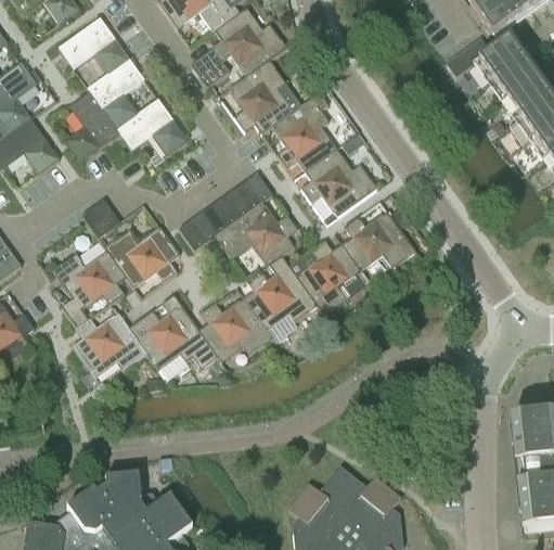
[(9,0),(23,18),(43,3),(58,24),(79,9),(73,0),(9,0)]
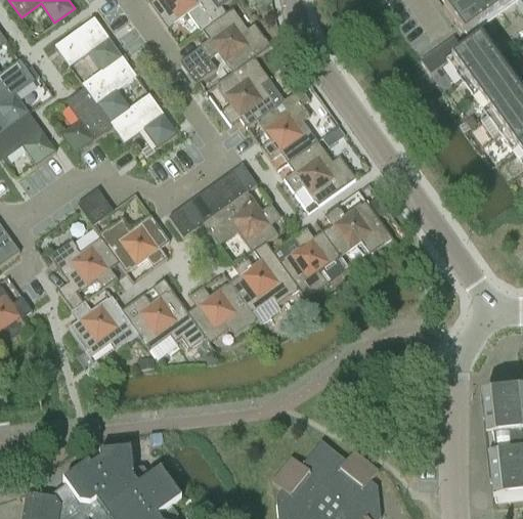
[(202,30),(203,30),(227,12),(227,11),(222,5),(221,4),(218,6),(214,0),(151,0),(149,2),(166,26),(187,10),(202,30)]
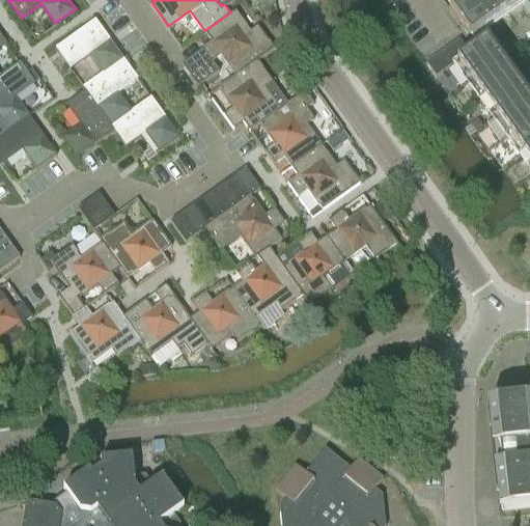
[(456,0),(449,5),(470,35),(519,0),(456,0)]
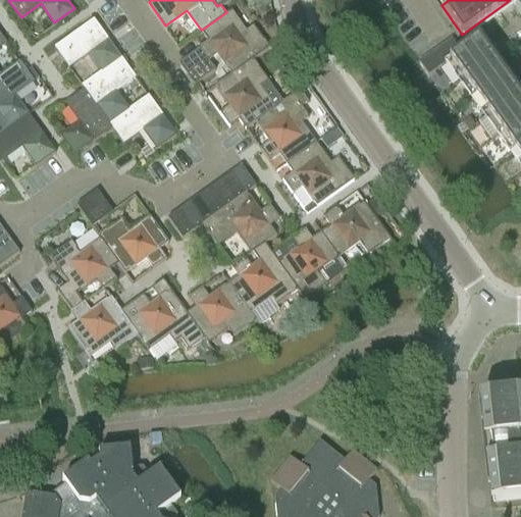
[(217,51),(232,71),(253,56),(254,57),(270,45),(254,23),(246,29),(231,8),(226,11),(226,12),(202,30),(209,39),(200,46),(207,57),(208,57),(217,51)]
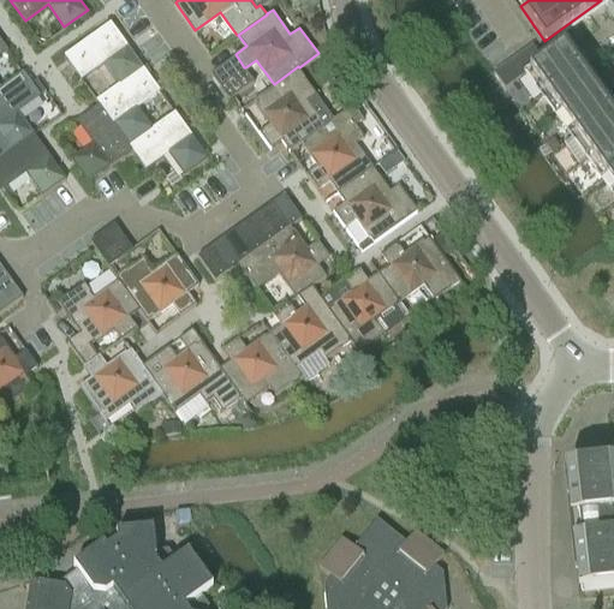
[(120,82),(143,65),(111,21),(65,53),(82,76),(105,60),(120,82)]
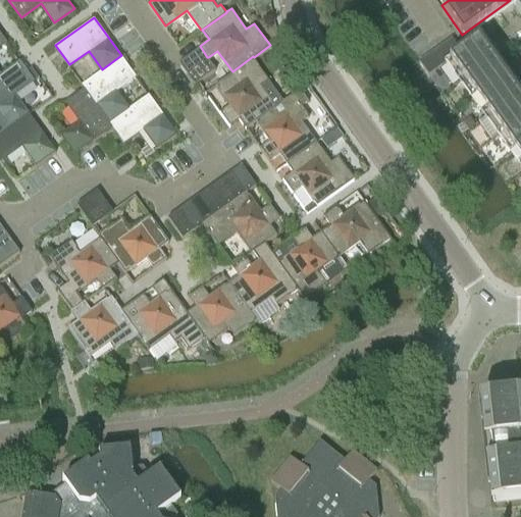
[(449,57),(514,148),(520,157),(520,97),(478,37),(462,48),(453,35),(419,58),(429,71),(449,57)]
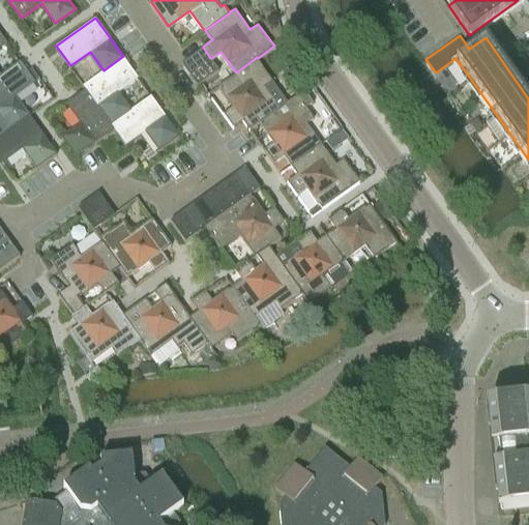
[(182,61),(190,73),(210,58),(203,47),(182,61)]
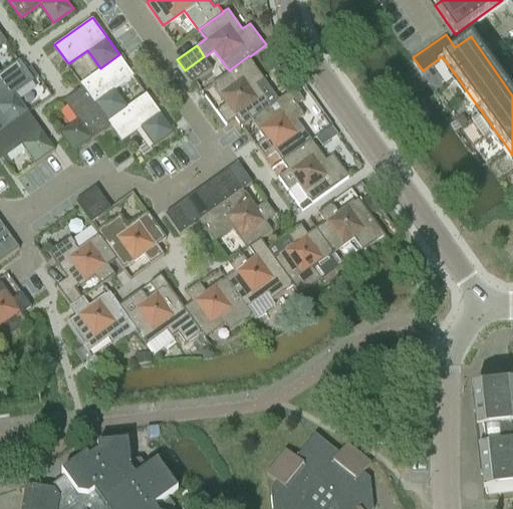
[(84,84),(108,119),(127,105),(114,87),(134,73),(119,54),(100,68),(81,81),(83,85),(84,84)]
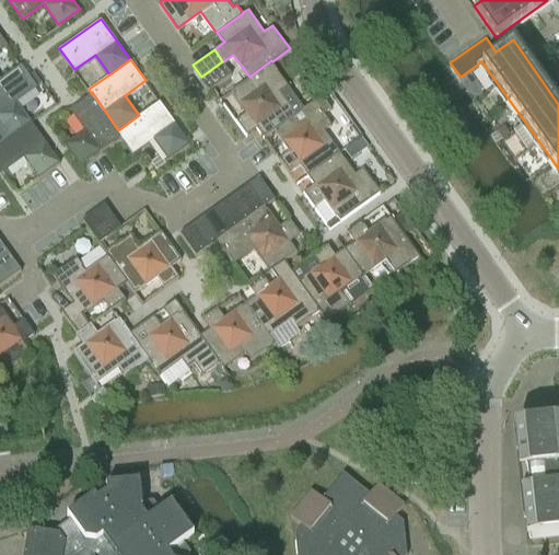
[(249,77),(231,89),(247,112),(237,119),(246,131),(256,124),(265,136),(276,128),(275,127),(295,113),(294,113),(279,90),(288,84),(272,61),(271,60),(249,77)]
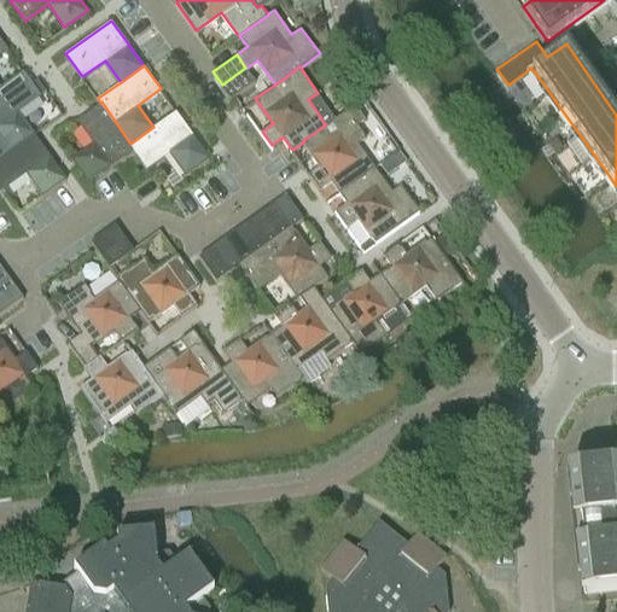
[(245,68),(222,85),(231,98),(256,80),(246,68),(245,68)]
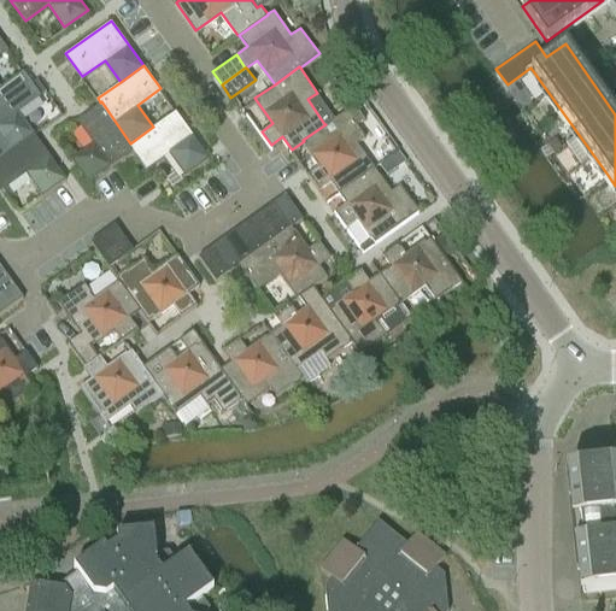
[(0,87),(0,133),(11,147),(34,131),(18,110),(40,93),(24,70),(1,86),(1,87),(0,87)]
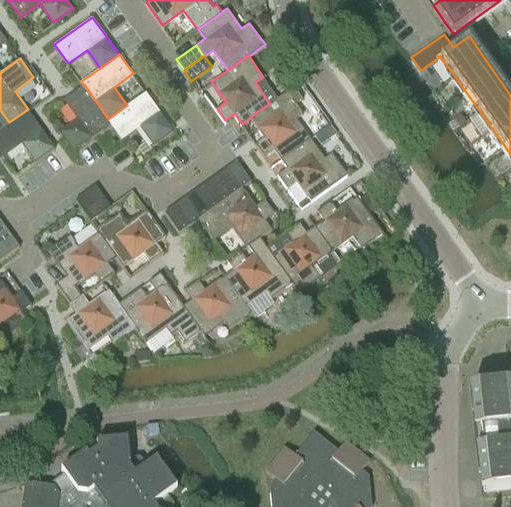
[(73,150),(111,123),(108,119),(84,84),(83,85),(65,98),(78,117),(59,130),(73,150)]
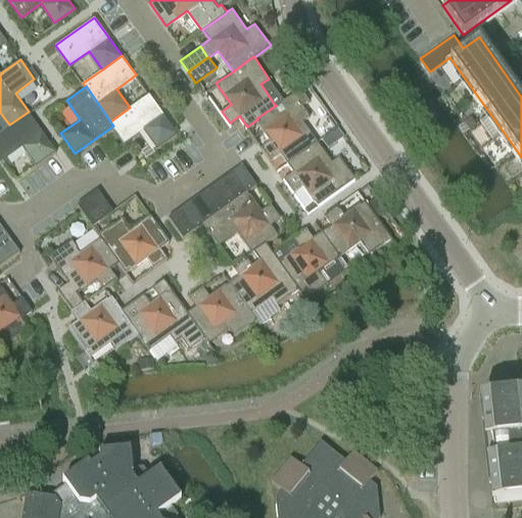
[(280,151),(287,161),(317,141),(301,120),(310,113),(294,92),(275,105),(276,105),(256,119),(257,120),(272,140),(262,147),(270,158),(280,151)]
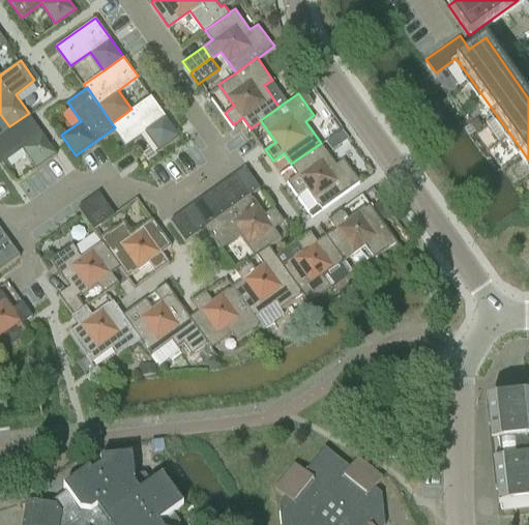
[(131,109),(112,123),(115,127),(125,143),(145,129),(159,148),(179,135),(151,94),(131,109)]
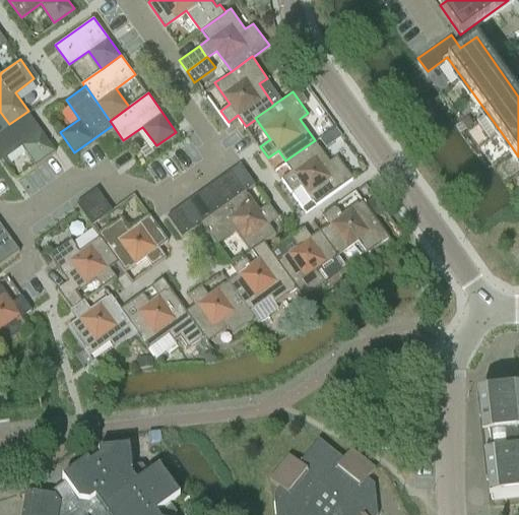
[(28,111),(9,124),(0,130),(0,152),(3,157),(22,144),(37,163),(56,149),(28,111)]
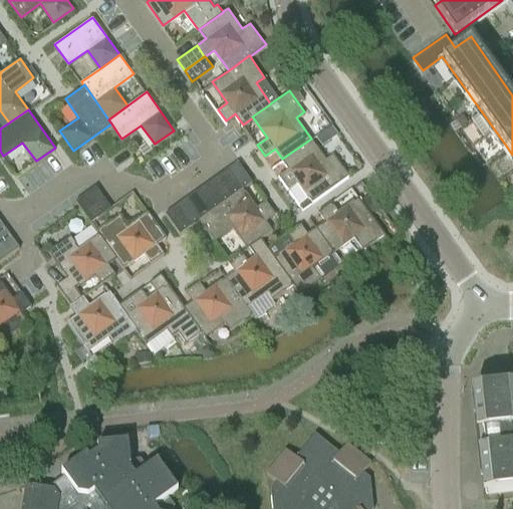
[(0,129),(9,122),(0,110),(0,129)]
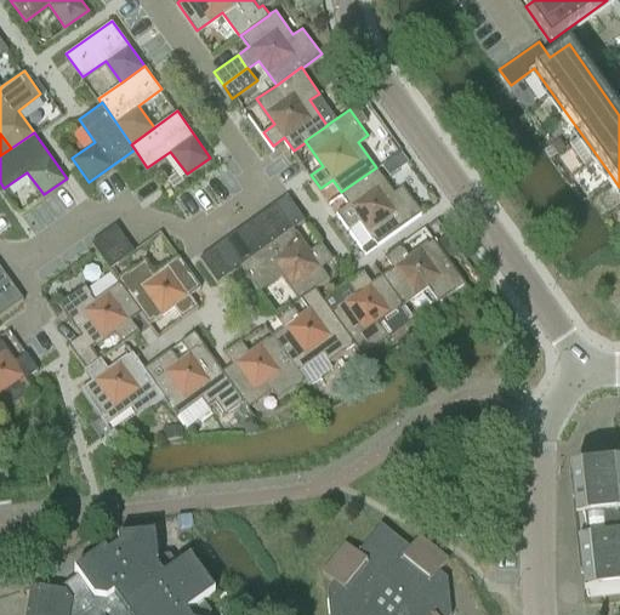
[(561,136),(552,142),(558,149),(566,143),(561,136)]
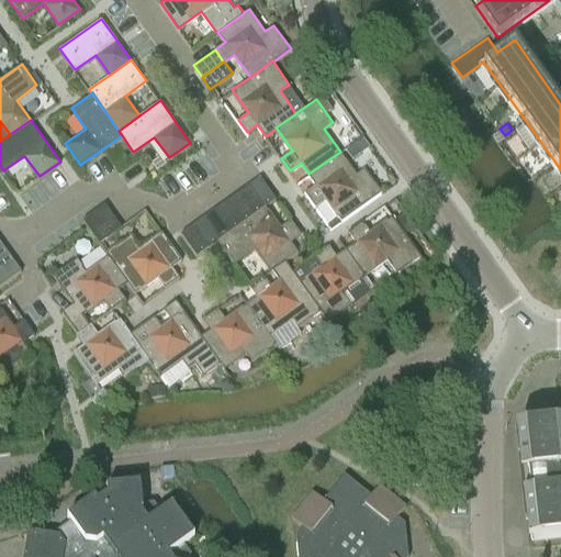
[(363,135),(357,141),(363,149),(370,144),(363,135)]
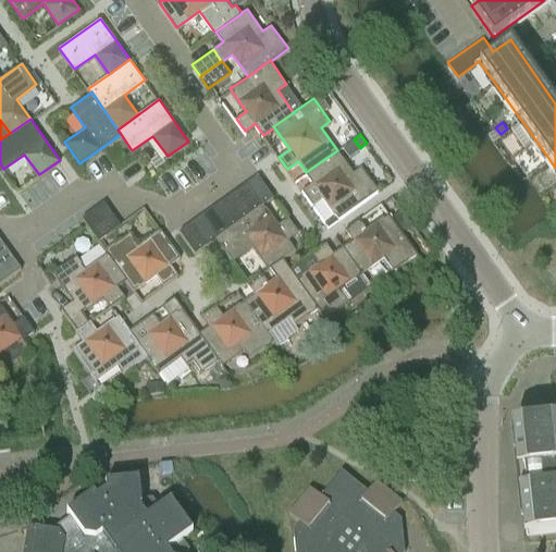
[(353,172),(337,150),(306,172),(314,184),(304,192),(311,201),(321,194),(338,218),(379,189),(361,166),(353,172)]
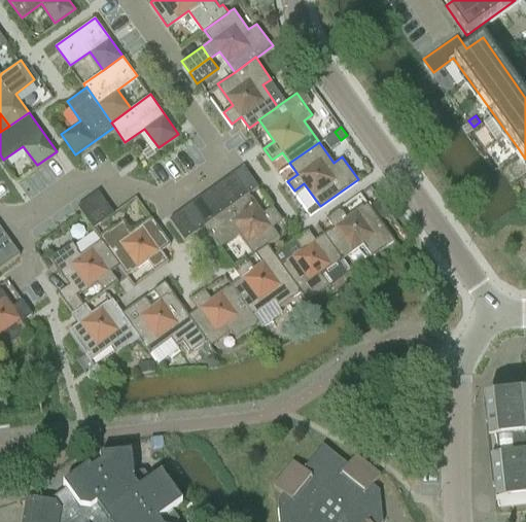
[(151,144),(143,150),(147,157),(155,150),(151,144)]
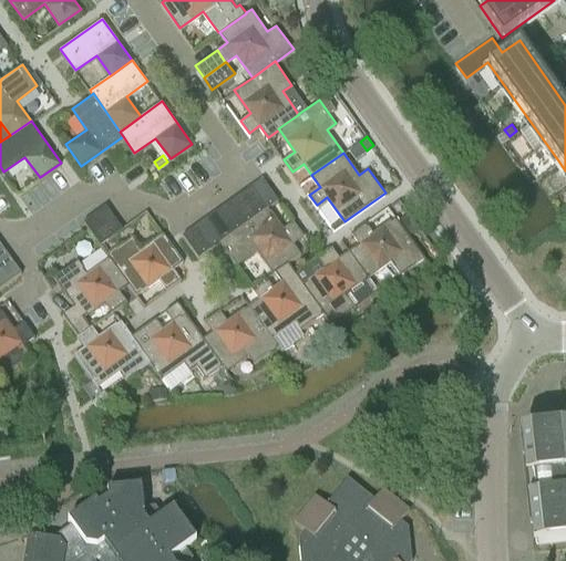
[(250,185),(266,207),(267,206),(268,207),(279,199),(263,176),(250,185)]
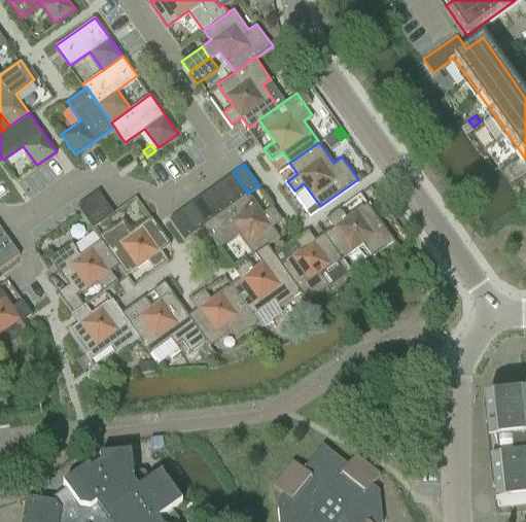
[(222,179),(237,200),(247,193),(233,172),(222,179)]
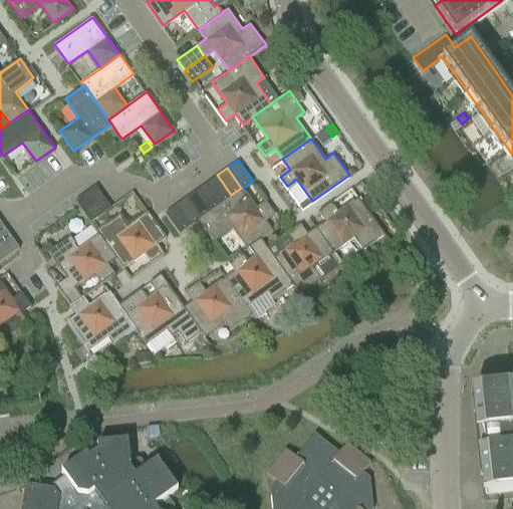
[(217,175),(207,182),(221,202),(231,195),(217,175)]
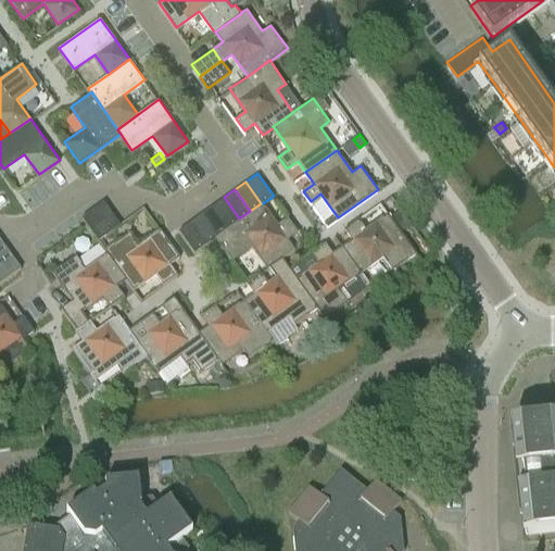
[(213,205),(228,227),(239,218),(224,197),(213,205)]
